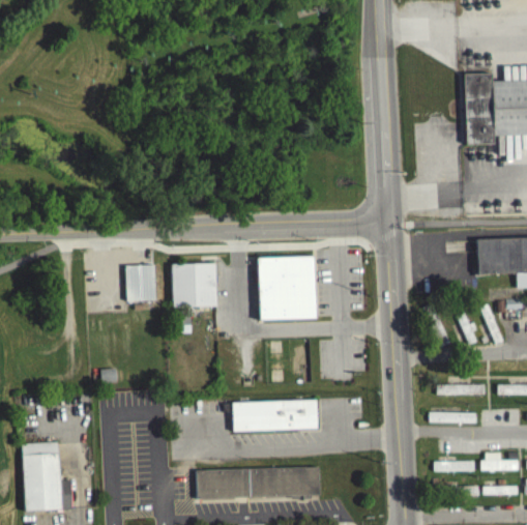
[(526,79),(492,81),(492,74),(464,74),(466,144),(494,143),(494,135),(526,134),(526,79)]
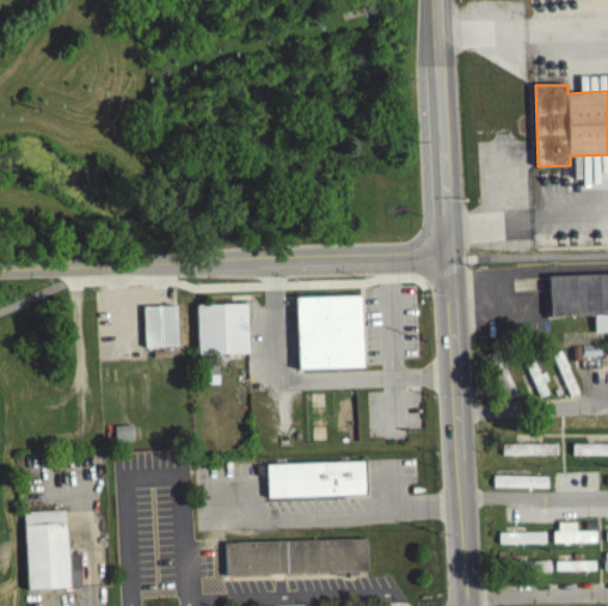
[(607,273),(550,275),(551,317),(595,316),(596,332),(607,331),(607,273)]
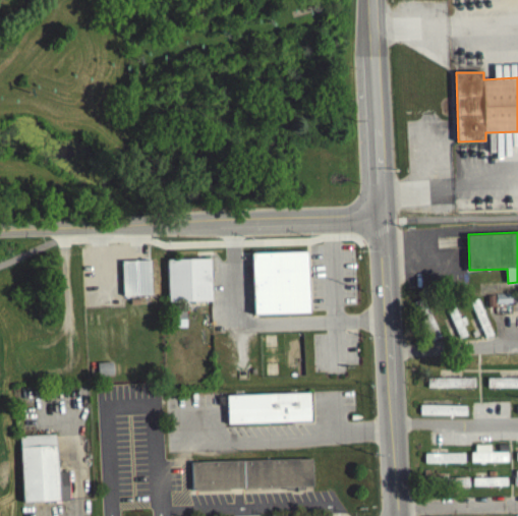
[(252,252),(308,251),(309,275),(310,312),(254,314),(252,252)]
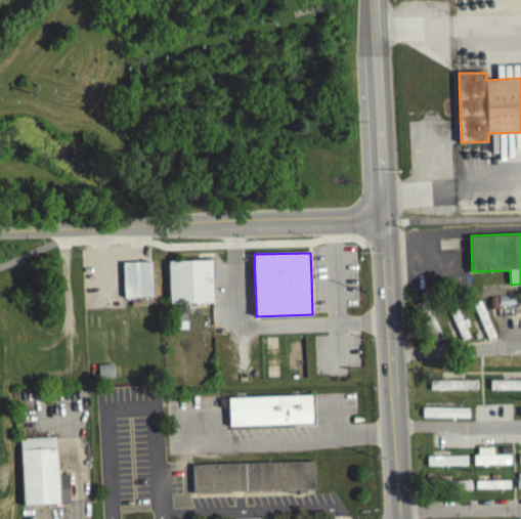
[(170,303),(214,302),(213,259),(169,260),(170,303)]
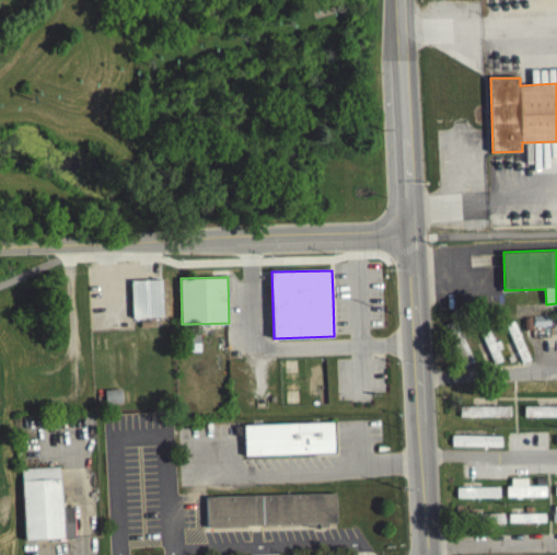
[(134,319),(164,316),(163,279),(162,279),(132,280),(134,316),(134,319)]
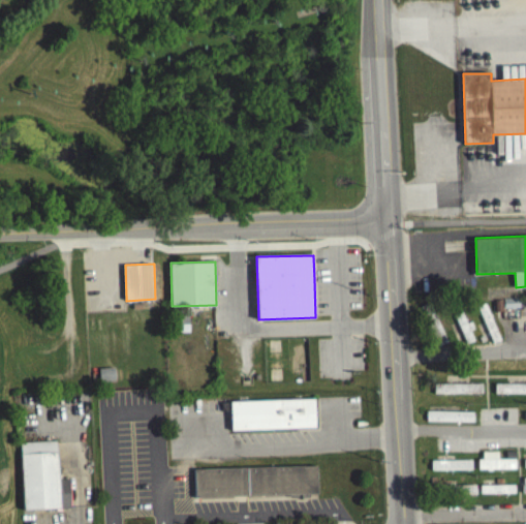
[(525,297),(505,299),(506,308),(521,308),(521,315),(525,314),(525,297)]
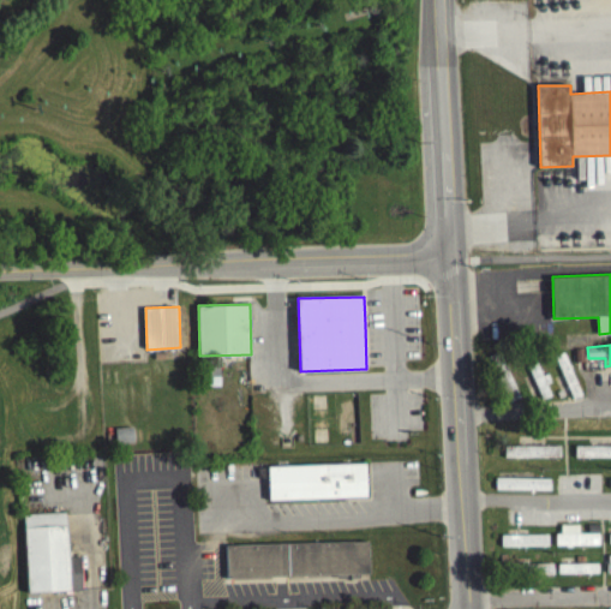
[(559,354),(571,399),(581,396),(569,352),(559,354)]
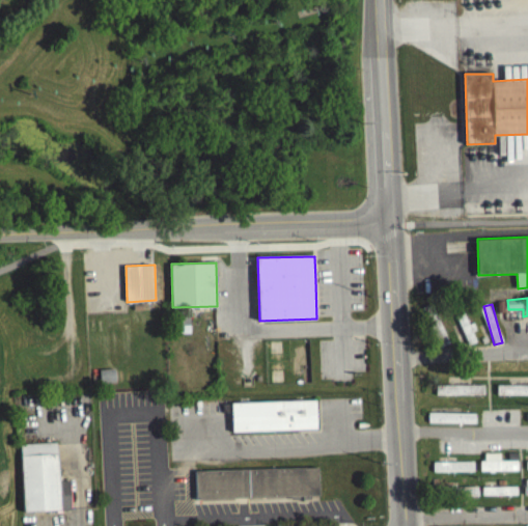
[(477,342),(468,308),(457,311),(468,345),(477,342)]
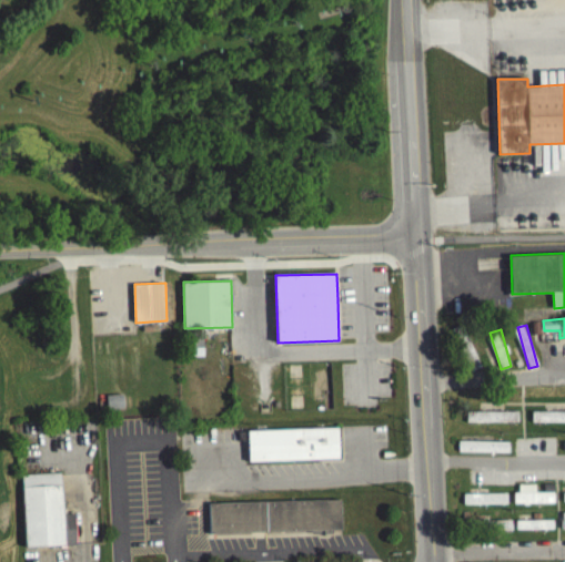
[(483,367),(468,331),(457,336),(471,371),(483,367)]
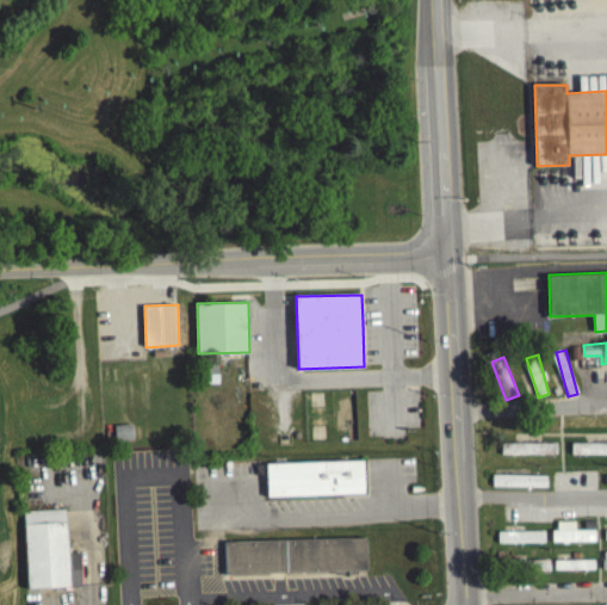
[(117,439),(135,439),(135,424),(116,425),(117,439)]
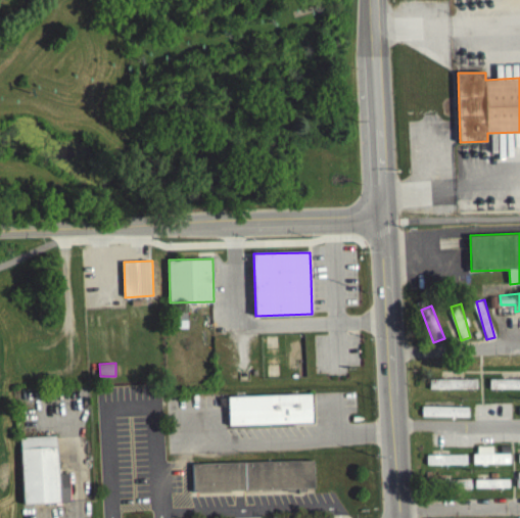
[(478,379),(432,378),(432,389),(478,389),(478,379)]
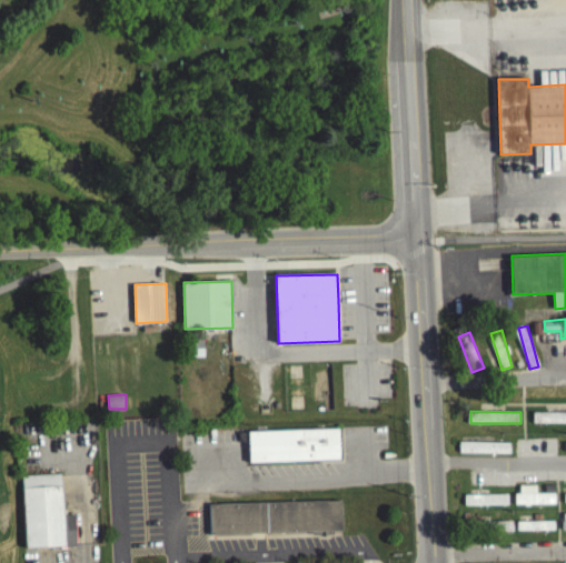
[(565,411),(535,412),(535,423),(565,422),(565,411)]
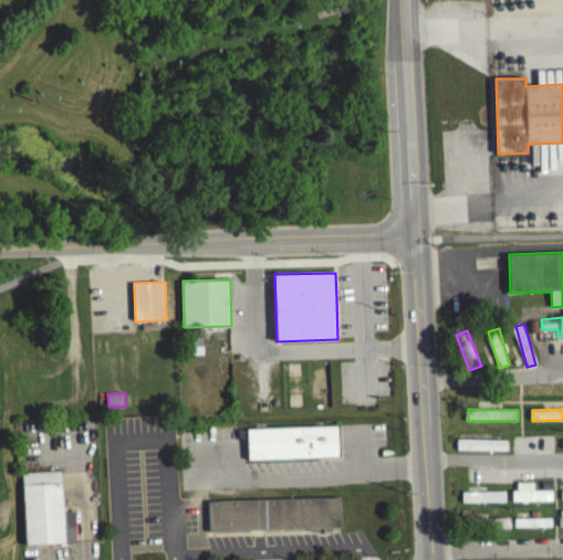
[(248,429),(249,460),(340,456),(339,426),(248,429)]
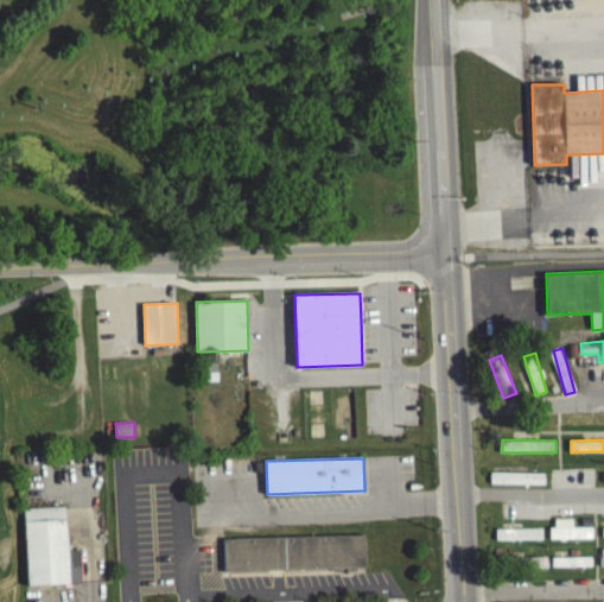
[(546,485),(546,473),(493,471),(493,483),(546,485)]
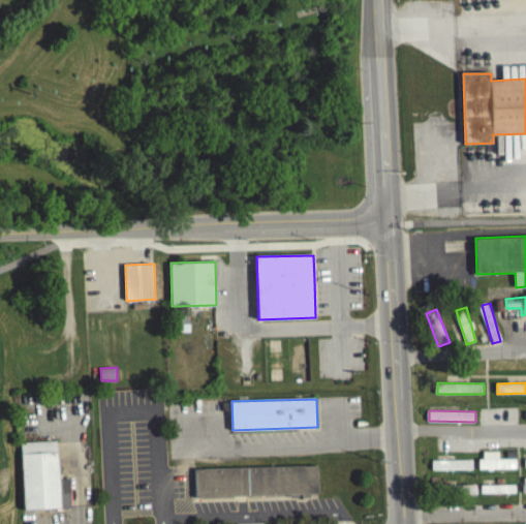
[(72,507),(71,479),(59,479),(58,441),(22,442),(24,510),(72,507)]
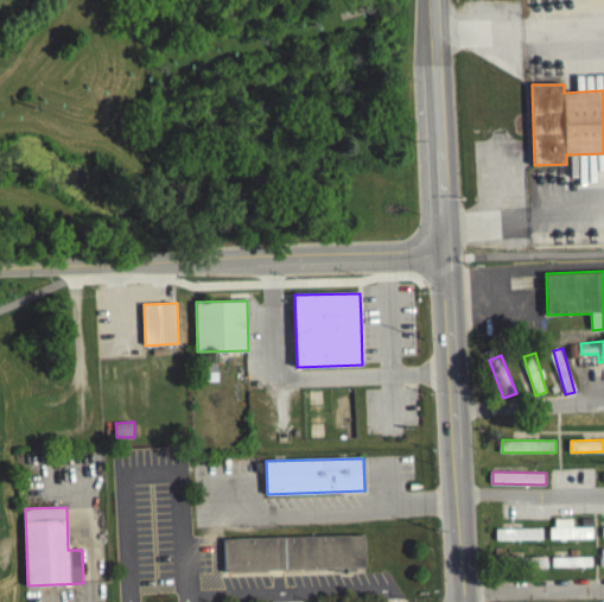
[(574,518),(553,519),(553,539),(595,539),(595,527),(574,527),(574,518)]
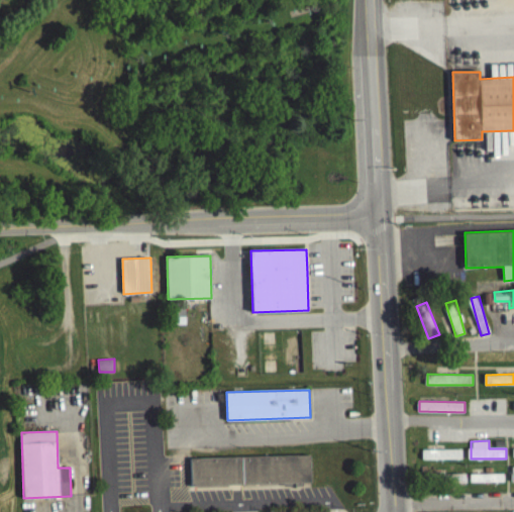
[(423,449),(423,459),(463,458),(463,448),(423,449)]
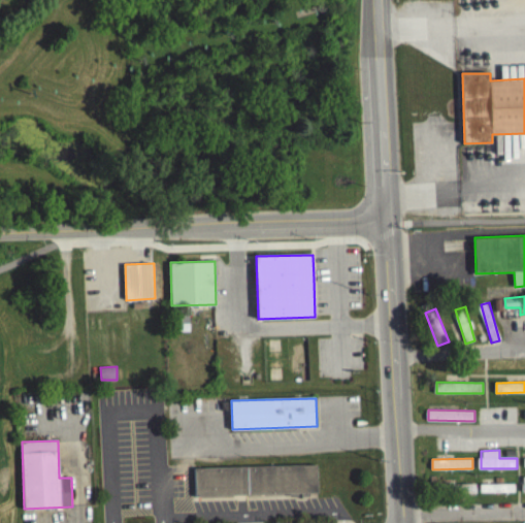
[(196,496),(319,494),(318,464),(196,467),(196,496)]
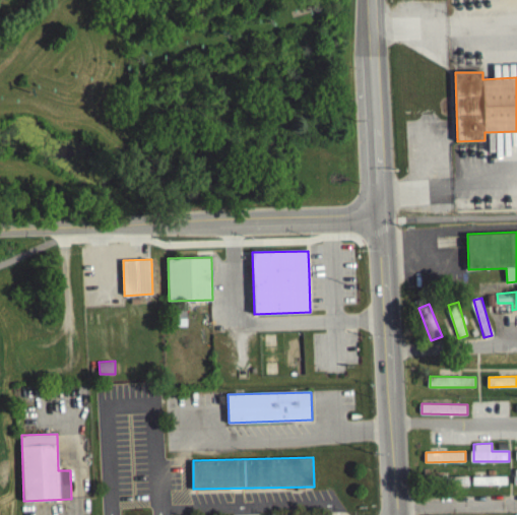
[(473,476),(474,485),(508,485),(508,476),(473,476)]
